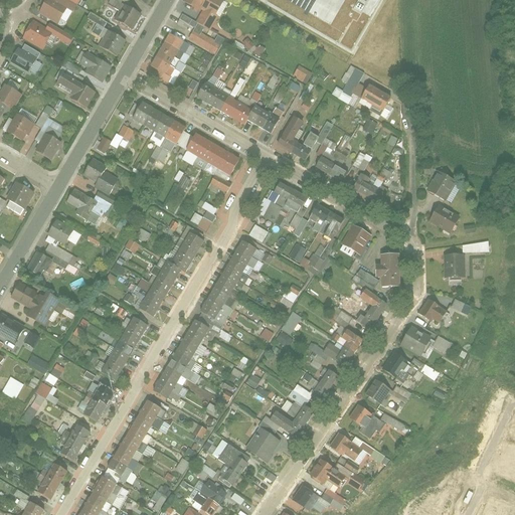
[(48,0),(41,13),(60,24),(67,11),(74,15),(82,0),(48,0)]
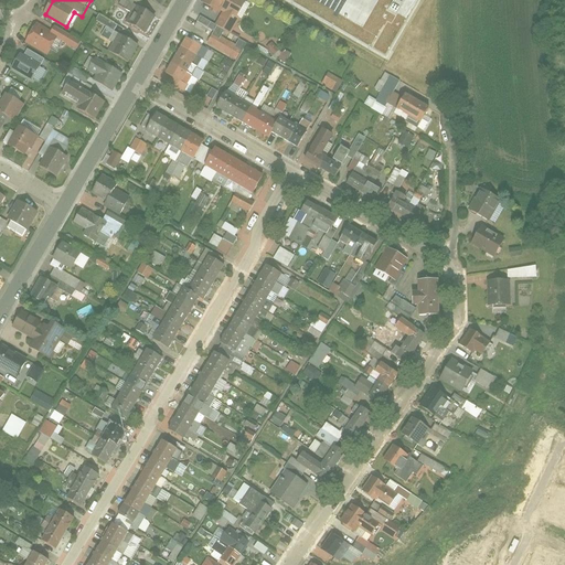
[(244,0),(202,0),(200,6),(215,14),(217,11),(222,13),(214,27),(230,35),(238,20),(235,18),(244,0)]
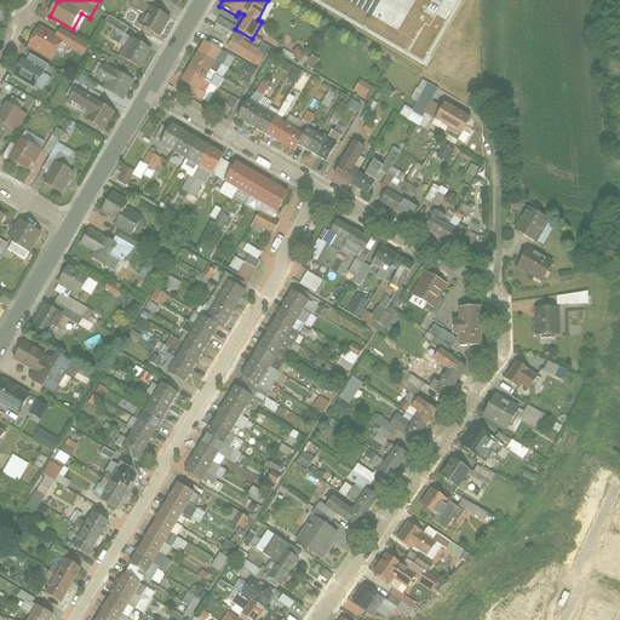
[(316,0),(429,64),(465,0),(316,0)]
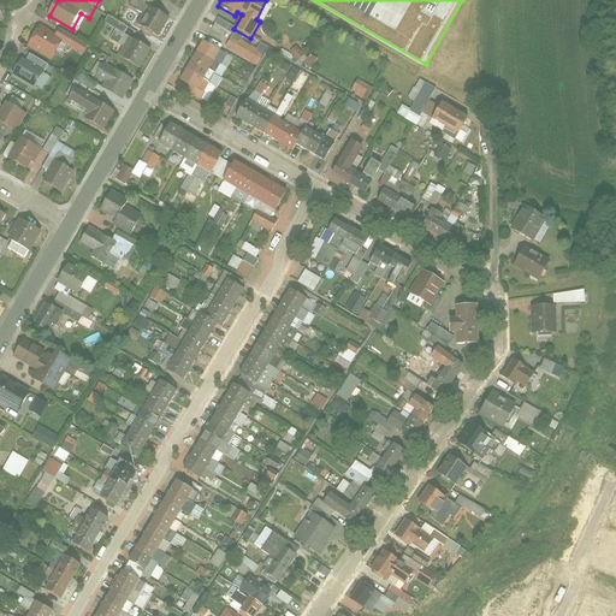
[(137,24),(161,36),(171,19),(147,6),(137,24)]
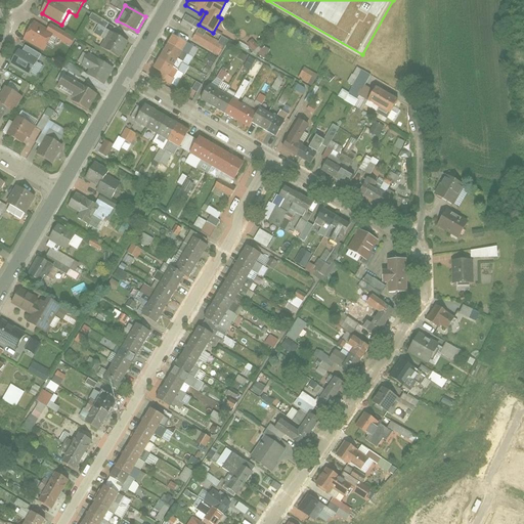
[(90,14),(88,20),(97,25),(94,32),(102,36),(108,22),(90,14)]
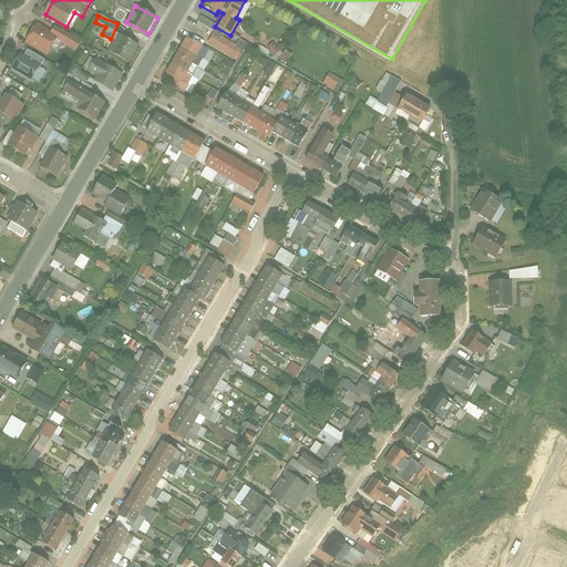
[(37,24),(28,42),(50,54),(58,40),(76,50),(81,42),(55,29),(53,33),(37,24)]
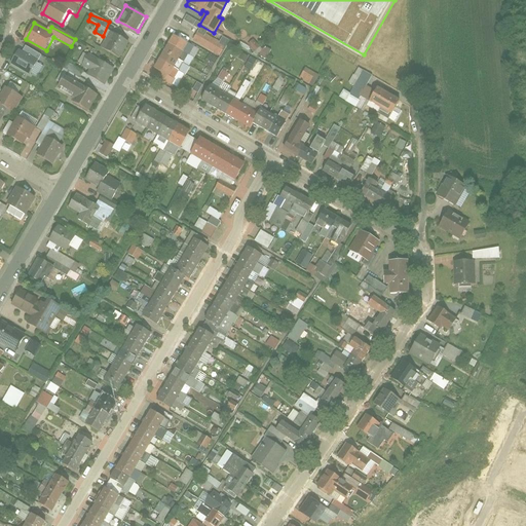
[(102,48),(120,59),(129,43),(110,32),(102,48)]
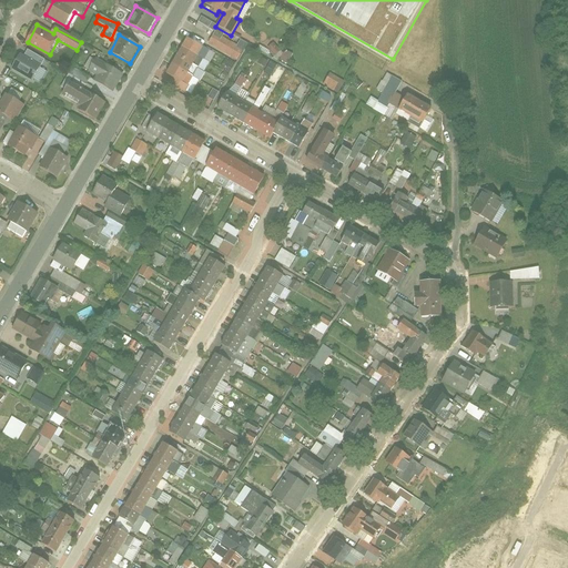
[(184,39),(180,48),(198,58),(202,49),(184,39)]
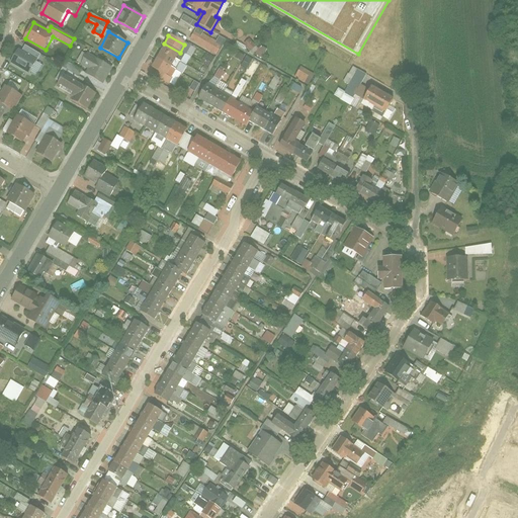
[(164,44),(159,52),(175,61),(180,53),(164,44)]
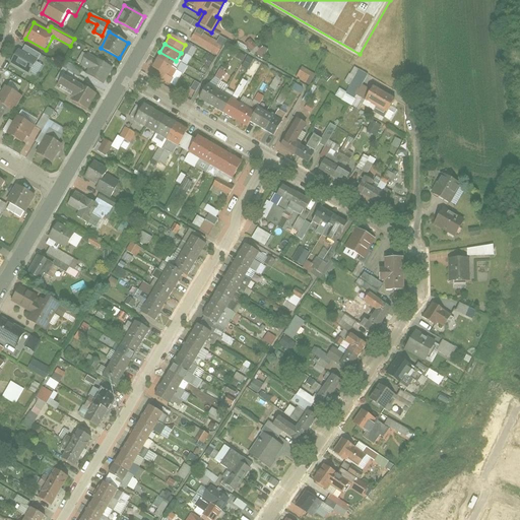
[(18,50),(10,64),(30,75),(39,61),(18,50)]
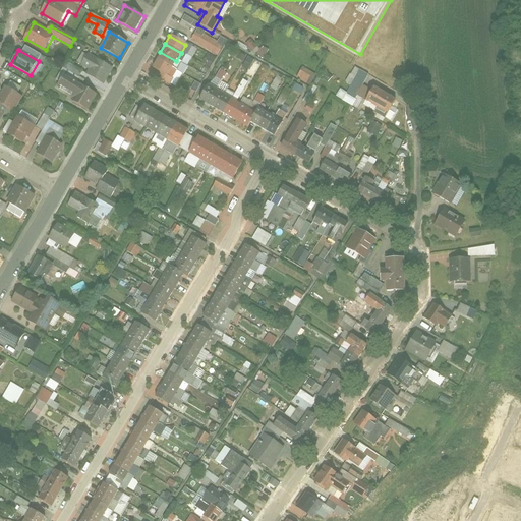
[(160,52),(156,60),(172,68),(176,61),(160,52)]
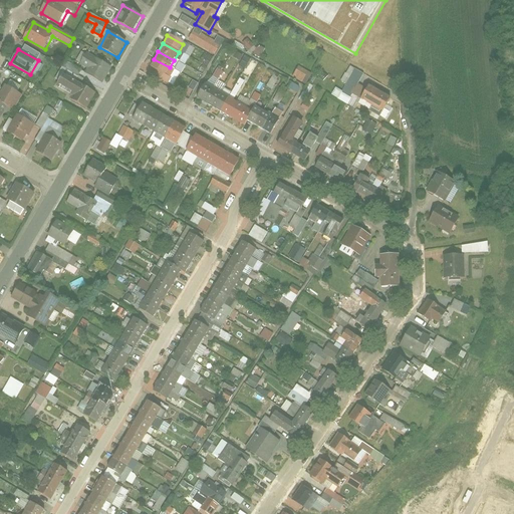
[(85,72),(102,83),(111,68),(87,53),(80,65),(87,69),(85,72)]
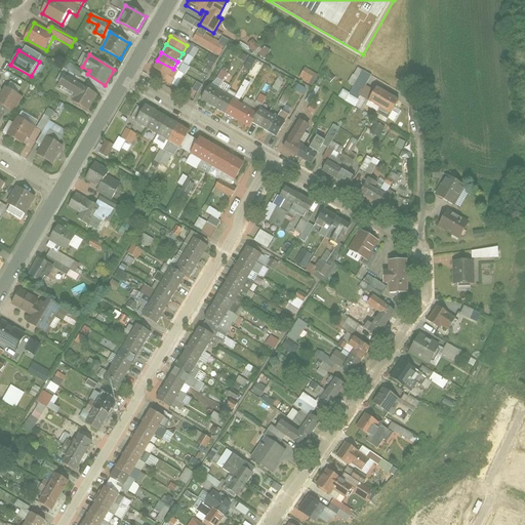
[(249,71),(255,62),(249,57),(243,67),(249,71)]
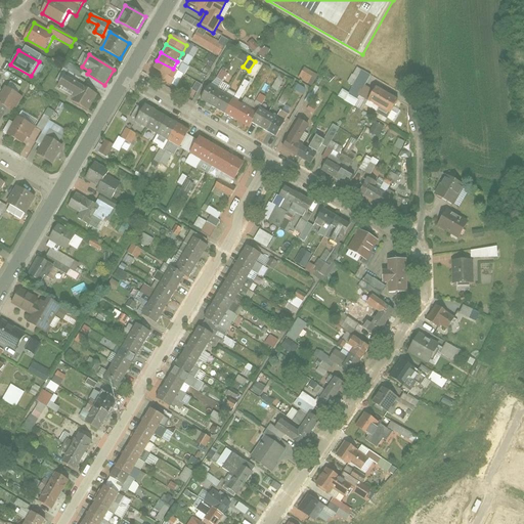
[(157,60),(151,69),(168,77),(173,69),(157,60)]
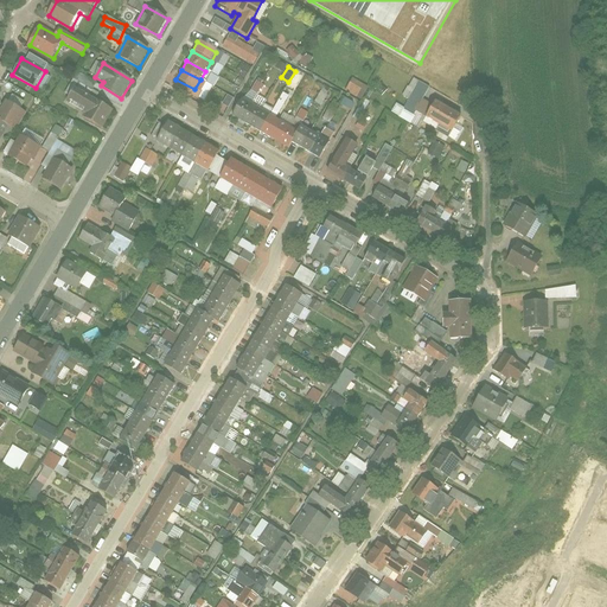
[(344,91),(360,100),(368,87),(351,78),(344,91)]
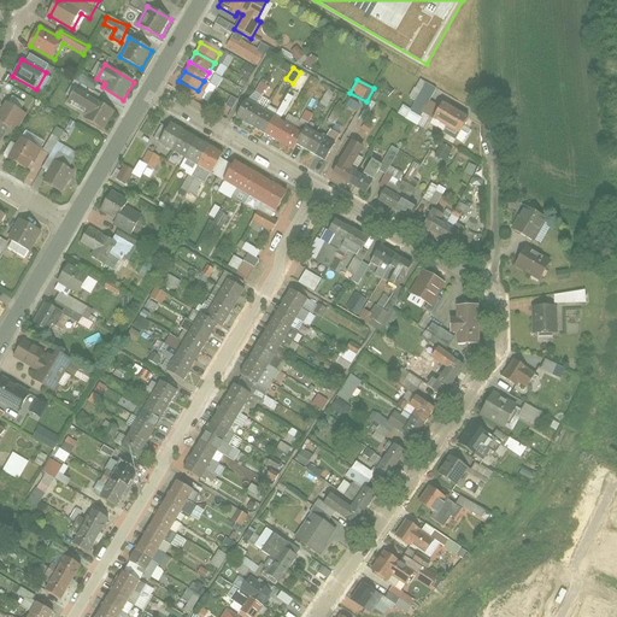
[(417,125),(434,87),(417,80),(410,99),(413,100),(405,121),(417,125)]
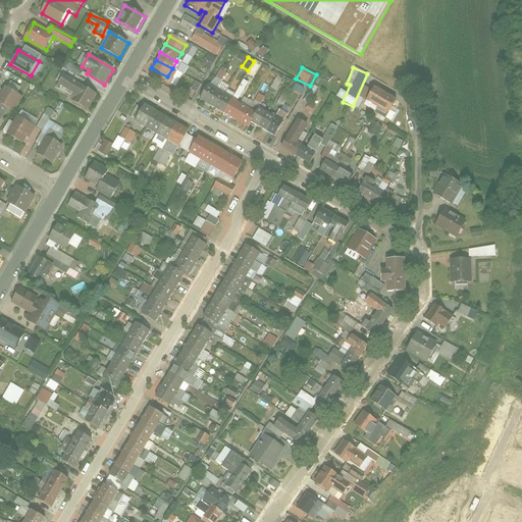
[(89,112),(98,96),(65,77),(58,89),(73,98),(71,102),(89,112)]
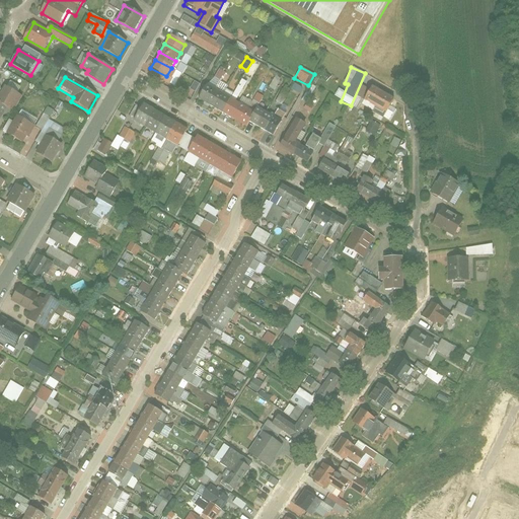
[(230,97),(235,100),(245,82),(240,79),(230,97)]
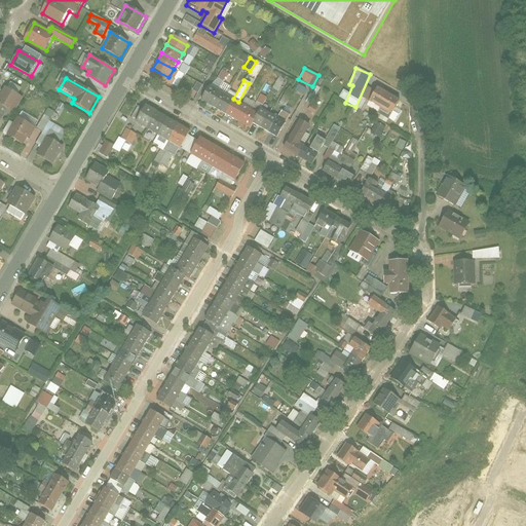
[(209,86),(200,102),(248,130),(251,125),(274,139),(284,123),(260,110),(257,114),(209,86)]
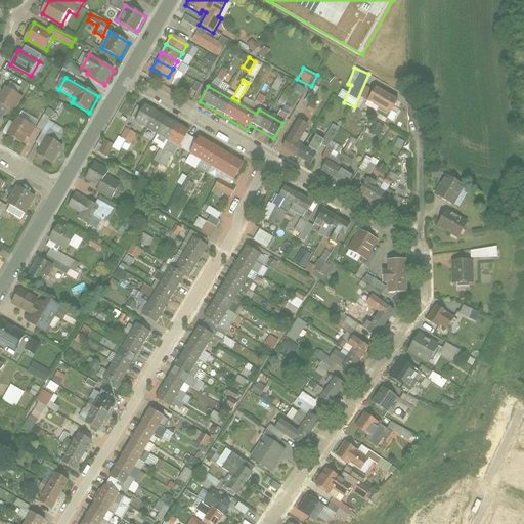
[(0,123),(8,108),(14,113),(23,98),(6,89),(0,98),(0,123)]
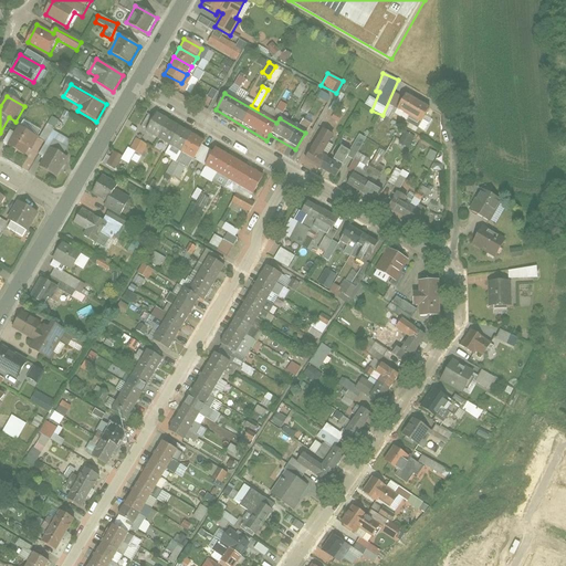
[(396,114),(419,126),(428,109),(405,96),(396,114)]
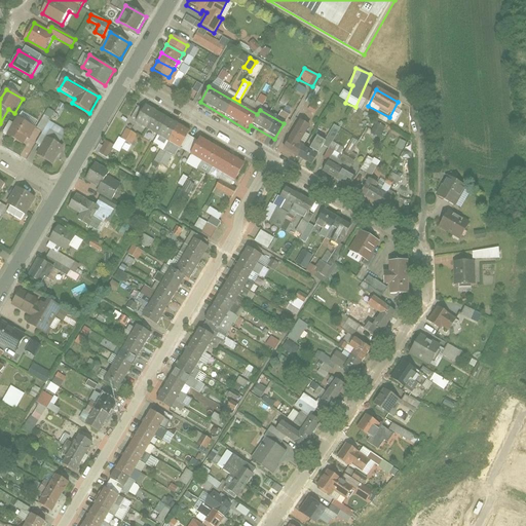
[(284,91),(279,104),(286,106),(290,94),(284,91)]
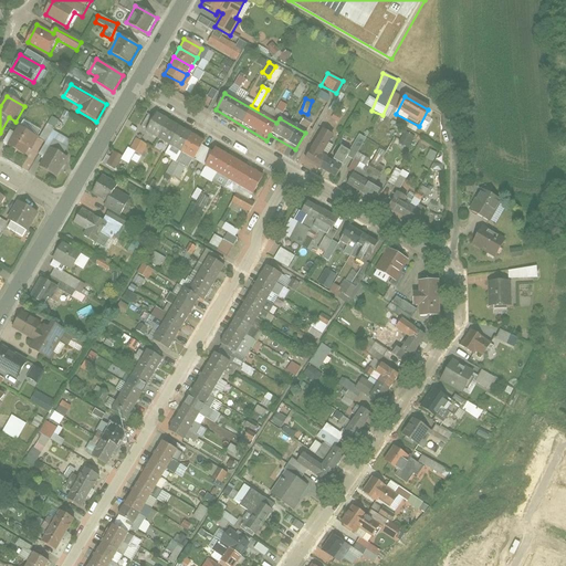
[(282,114),(286,105),(280,102),(275,111),(282,114)]
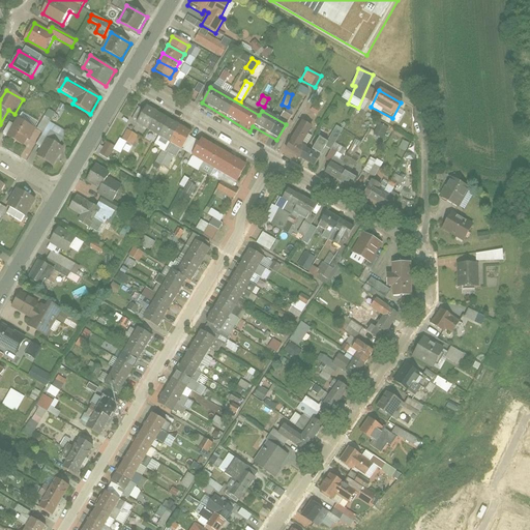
[(147,130),(156,115),(145,109),(136,125),(147,130)]
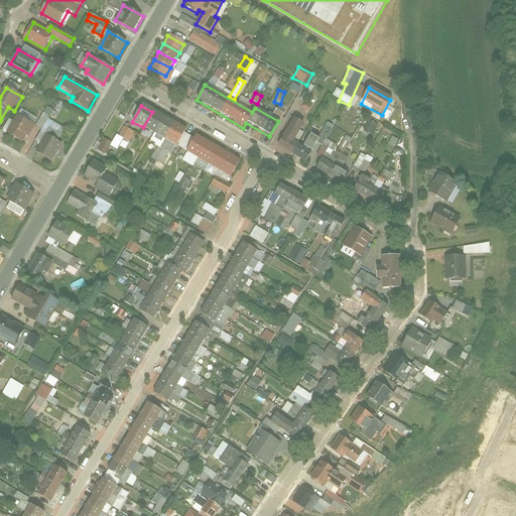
[(154,133),(163,118),(152,112),(143,127),(154,133)]
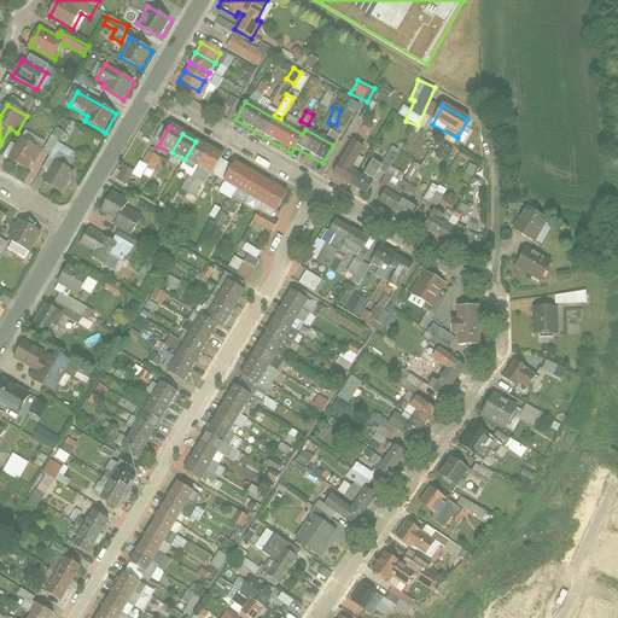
[(19,136),(6,158),(24,170),(39,147),(19,136)]
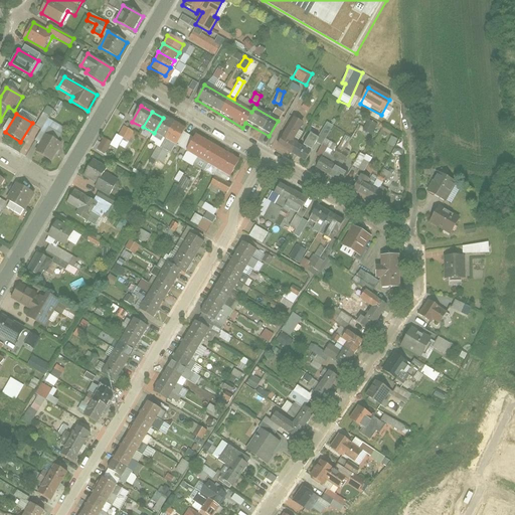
[(165,139),(174,123),(163,118),(154,133),(165,139)]
